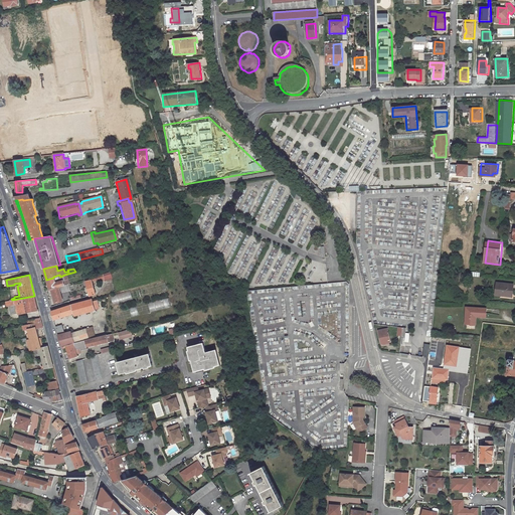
[(64,275),(60,277),(61,281),(55,283),(53,278),(46,280),(49,290),(51,290),(64,286),(62,280),(65,279),(64,275)]
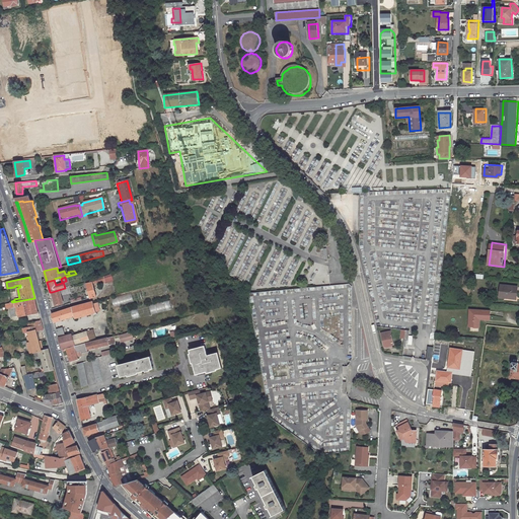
[(95,296),(92,283),(94,282),(94,283),(105,281),(104,277),(85,282),(89,298),(95,296)]
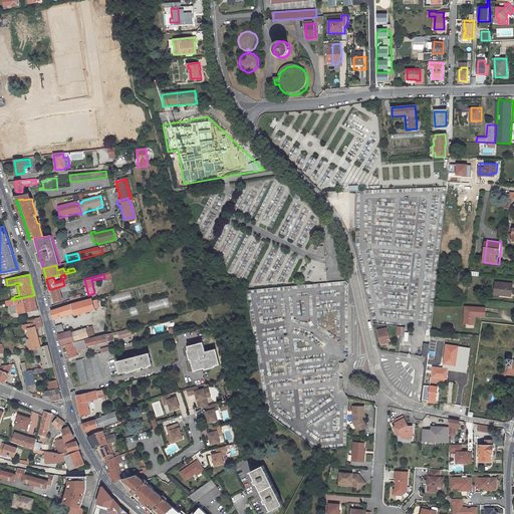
[(497,282),(495,294),(511,296),(513,284),(497,282)]
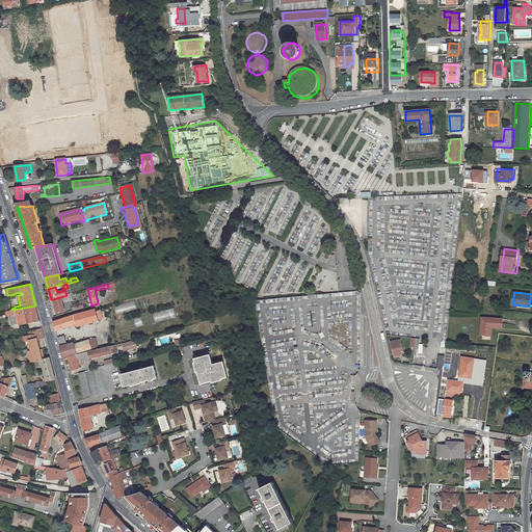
[(67,295),(53,299),(57,313),(64,311),(61,299),(65,298),(67,300),(71,299),(70,294),(67,295)]
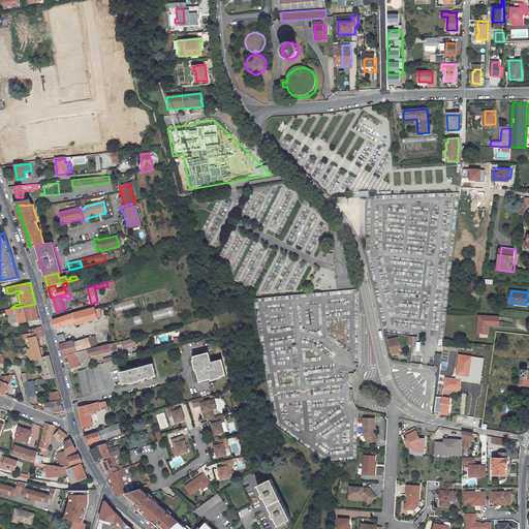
[(12,308),(9,309),(10,315),(9,315),(11,321),(18,320),(19,321),(38,318),(35,304),(12,308)]
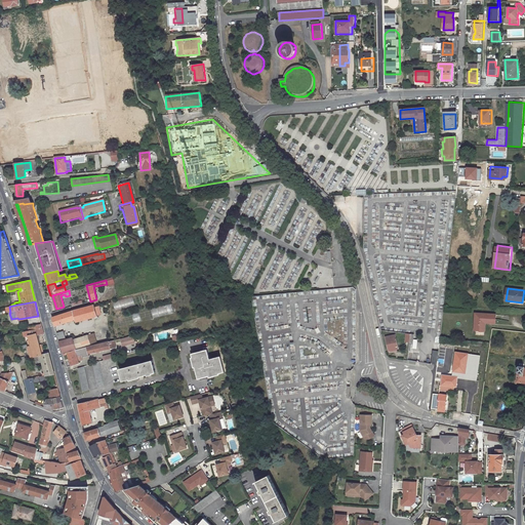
[(93,305),(61,314),(52,318),(54,326),(74,319),(81,317),(82,319),(96,315),(93,305)]
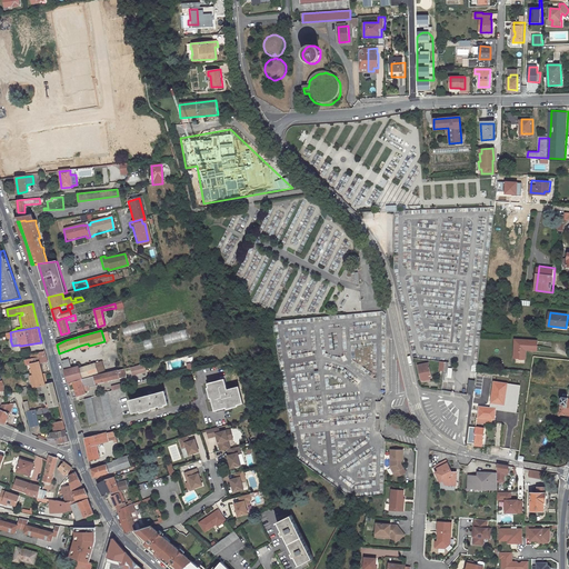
[(166,342),(188,340),(187,330),(165,332),(166,342)]
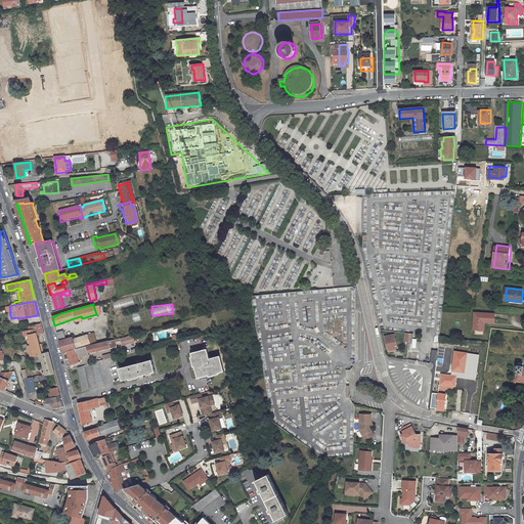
[(495,323),(495,314),(475,312),(474,330),(484,331),(485,323),(483,323),(483,322),(495,323)]
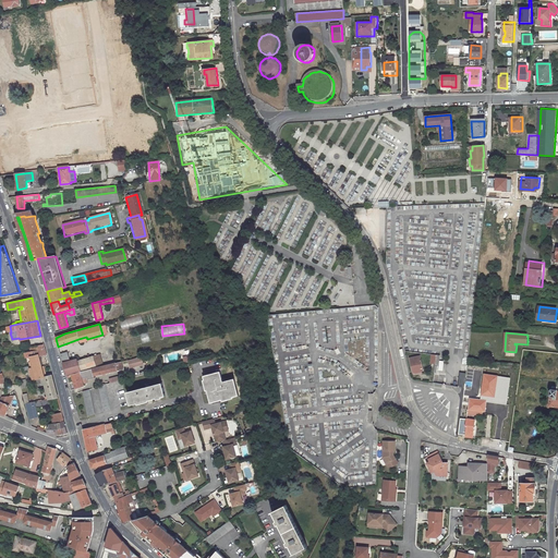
[(29,352),(26,352),(27,359),(31,358),(32,361),(28,362),(29,366),(29,367),(33,379),(38,378),(44,377),(45,377),(41,366),(39,356),(47,355),(45,349),(29,352)]
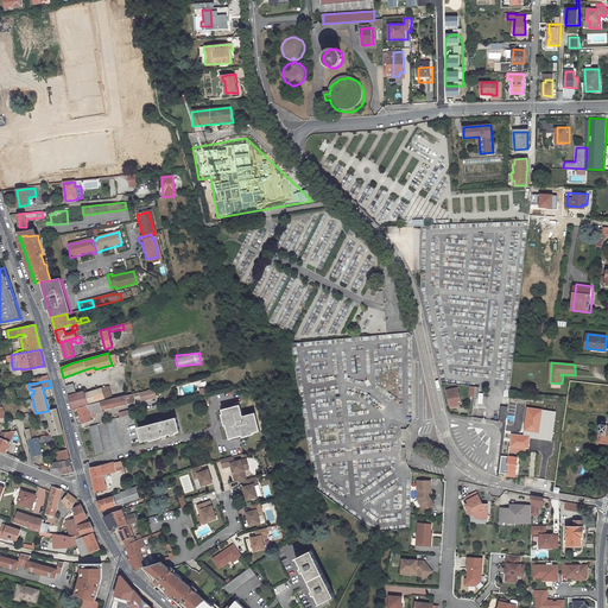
[(74,386),(67,387),(69,396),(76,393),(74,386)]
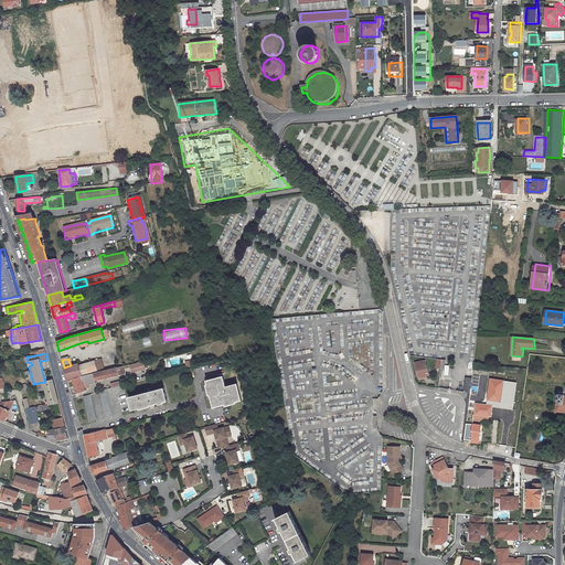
[(94,360),(78,365),(81,375),(96,371),(94,360)]
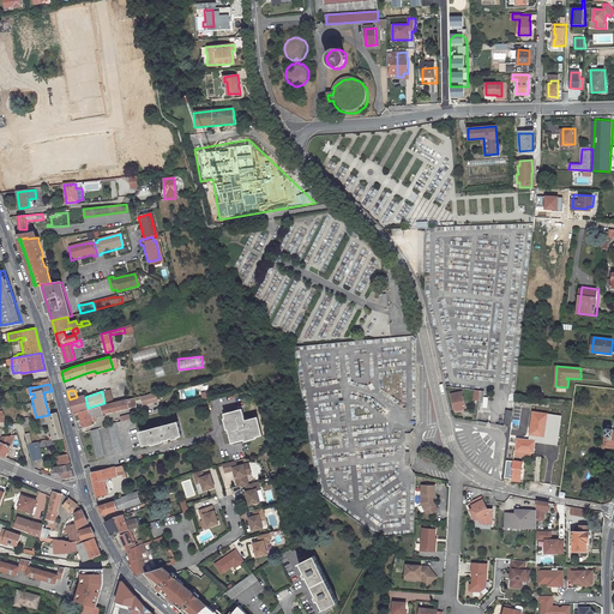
[(155,392),(140,396),(143,404),(157,399),(155,392)]
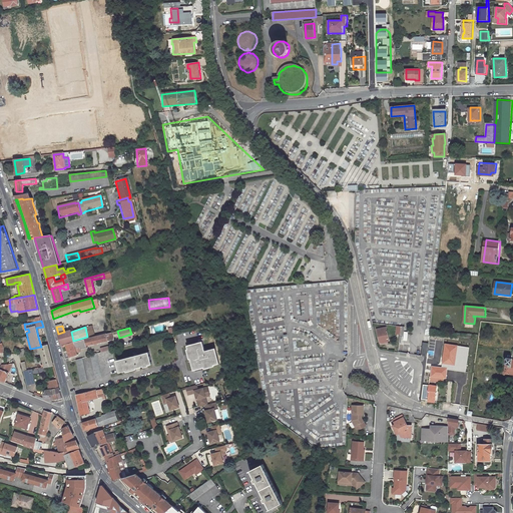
[(387,328),(378,329),(380,343),(382,342),(382,345),(389,344),(388,341),(390,341),(387,328)]
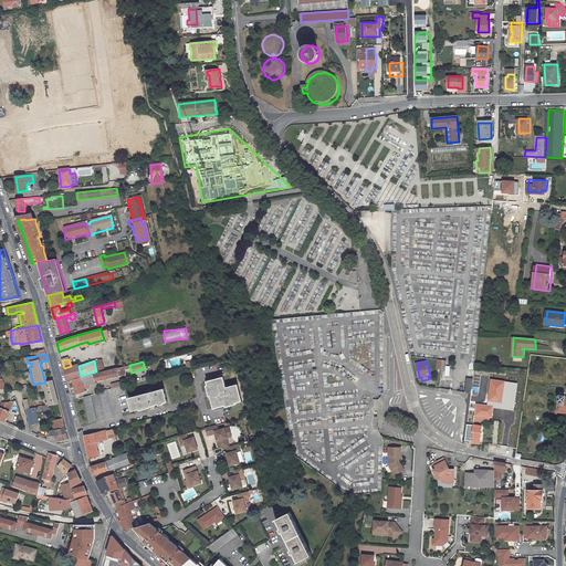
[(71,366),(64,368),(67,380),(81,376),(79,366),(77,365),(71,366)]
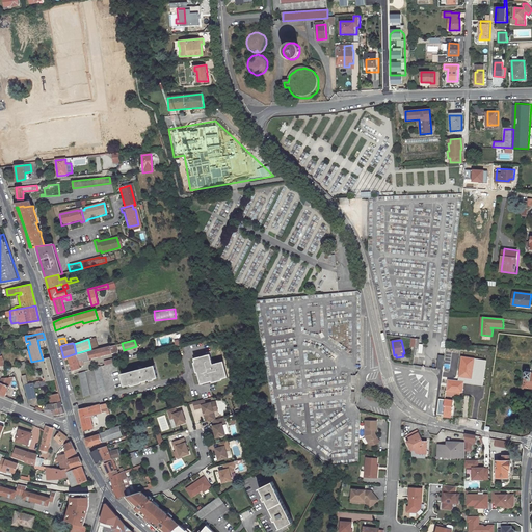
[(114,345),(68,357),(72,371),(79,369),(78,365),(80,365),(79,361),(116,352),(114,345)]
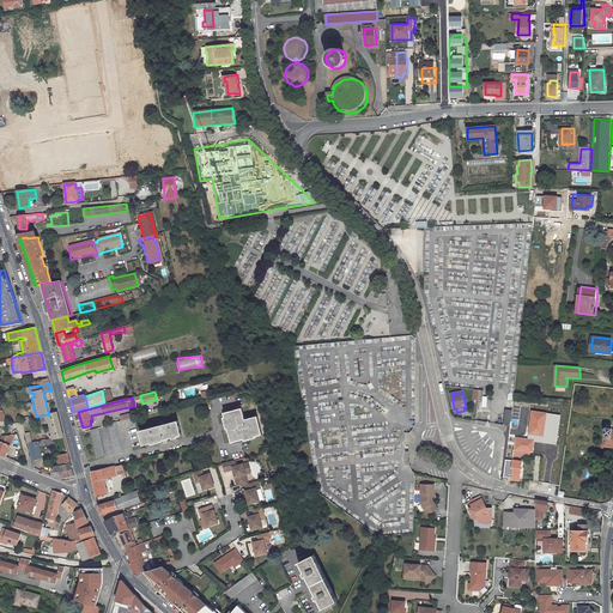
[(241,407),(223,412),(225,425),(229,441),(260,434),(255,416),(244,418),(241,407)]
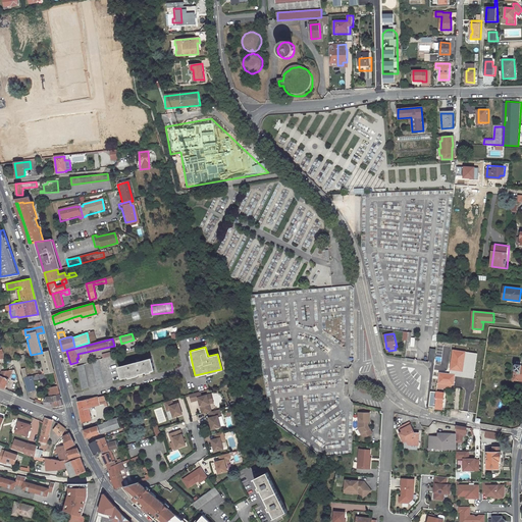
[(428,361),(434,362),(436,349),(430,348),(428,361)]
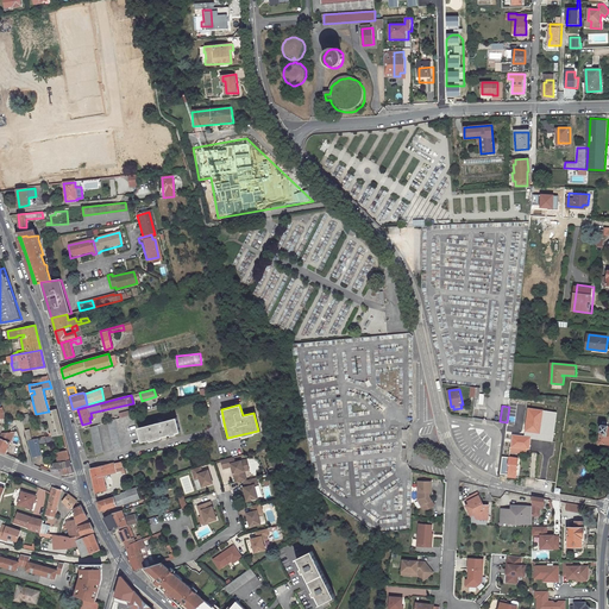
[(49,412),(48,412),(50,418),(54,435),(63,434),(57,409),(51,410),(49,412)]
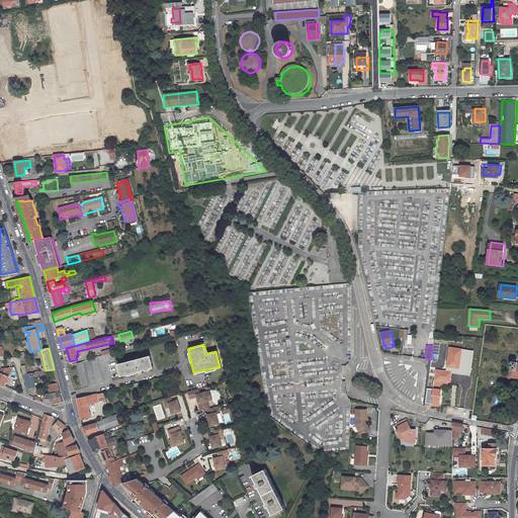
[(151,355),(117,363),(118,366),(120,375),(154,367),(151,355)]
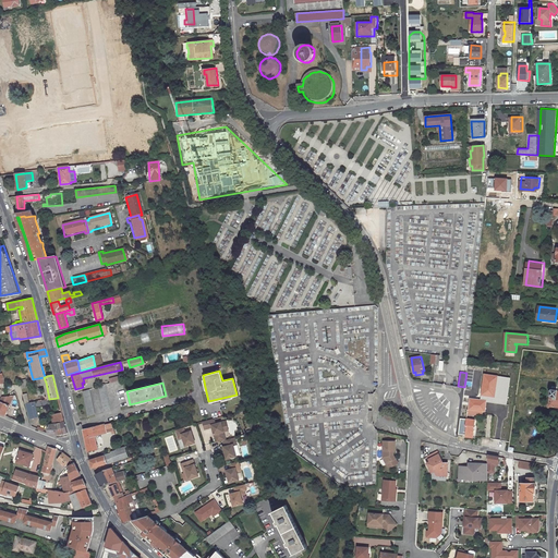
[(473,409),(473,413),(484,414),(486,385),(475,384),(473,409)]
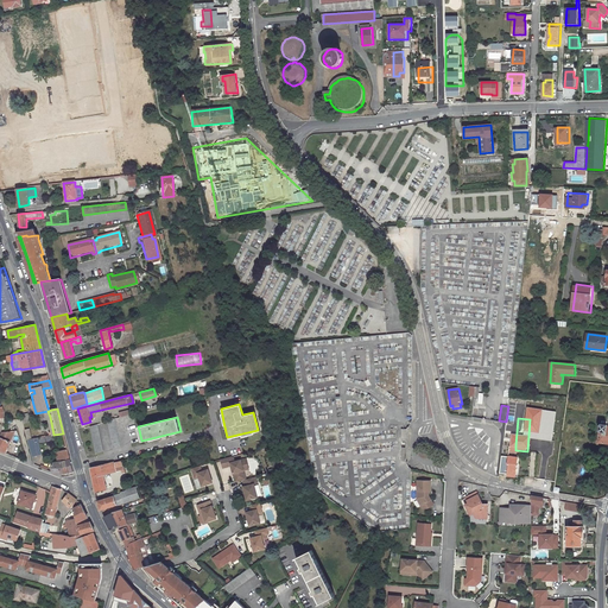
[(112,419),(103,422),(108,438),(112,451),(120,449),(112,419)]
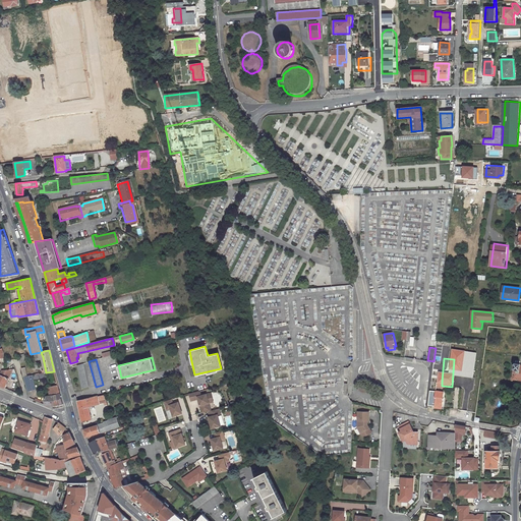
[(514,363),(512,380),(520,380),(520,364),(520,365),(520,364),(514,363)]
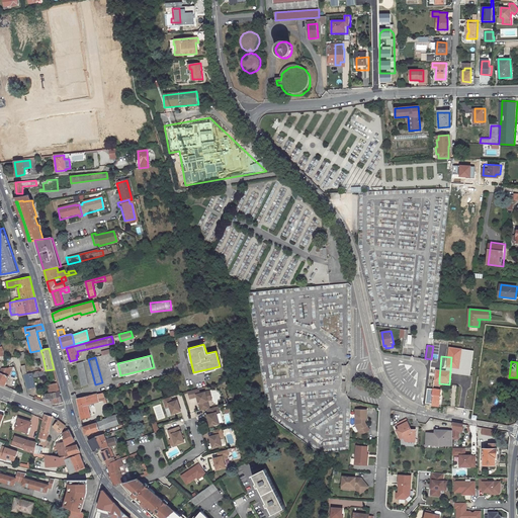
[(79,362),(73,364),(77,377),(83,375),(79,362)]
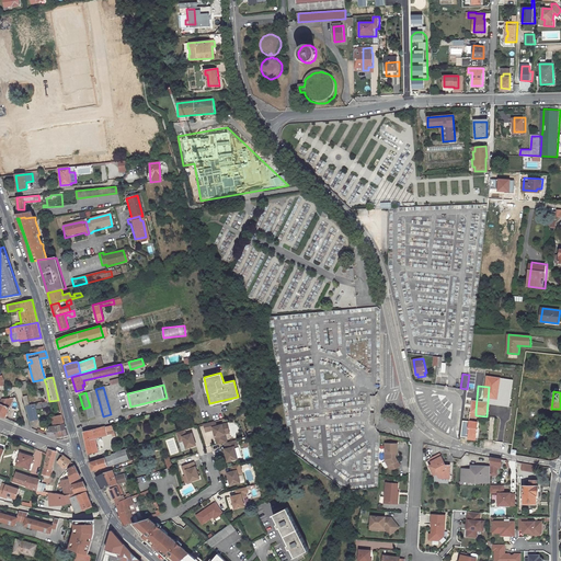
[(14,397),(2,399),(0,402),(0,416),(6,419),(14,397)]
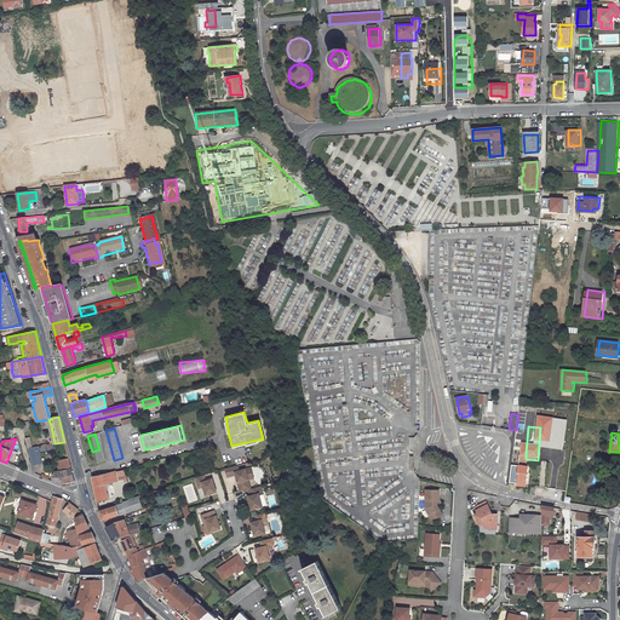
[(515,441),(514,453),(526,454),(527,443),(515,441)]
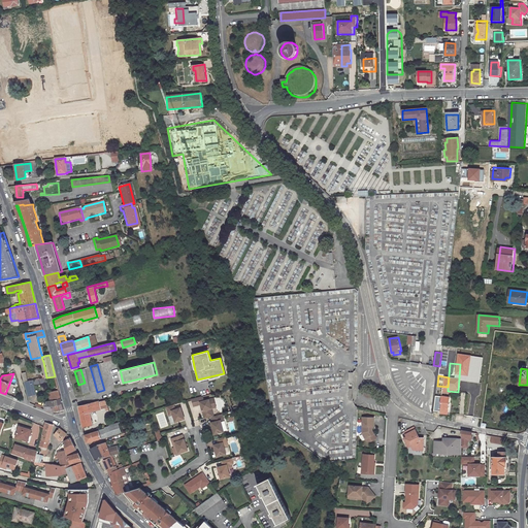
[(28,381),(24,382),(28,397),(35,395),(31,381),(28,381)]
